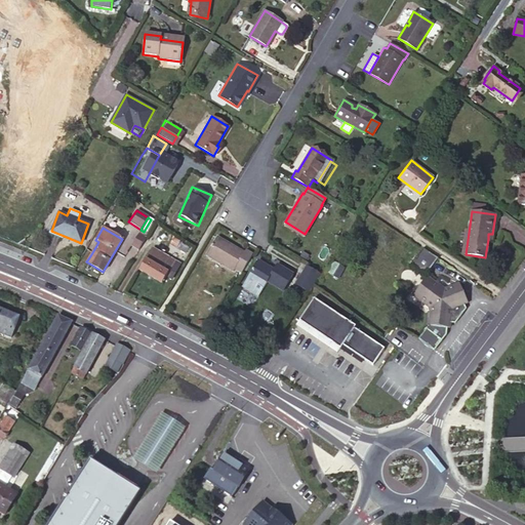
[(145,238),(137,234),(130,246),(137,250),(145,238)]
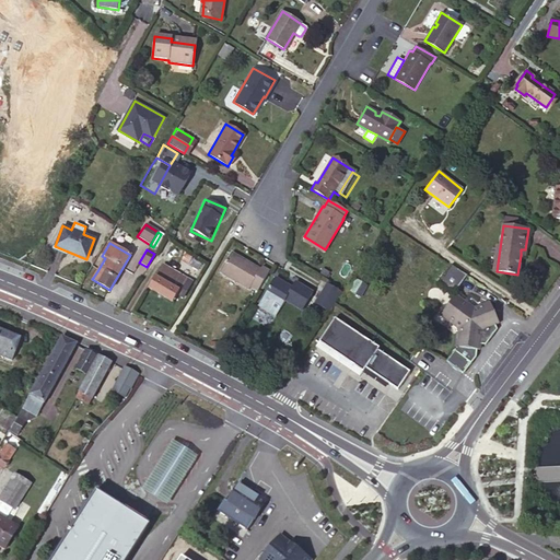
[(257,291),(269,271),(261,267),(260,269),(231,252),(219,272),(248,290),(249,288),(257,291)]
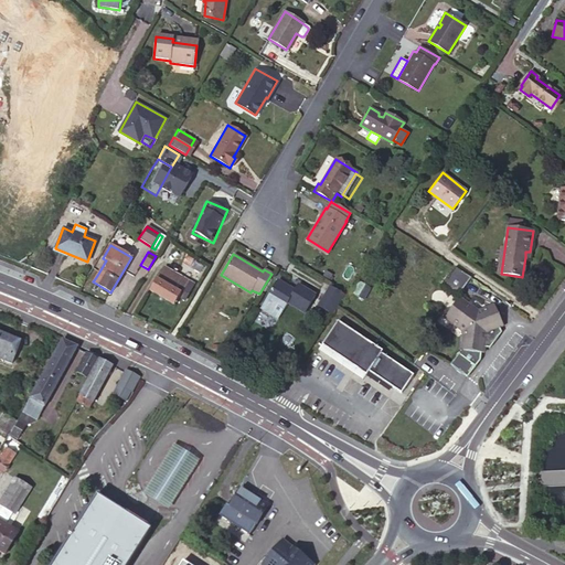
[(188,280),(164,266),(151,290),(173,304),(179,296),(184,299),(192,285),(187,281),(188,280)]
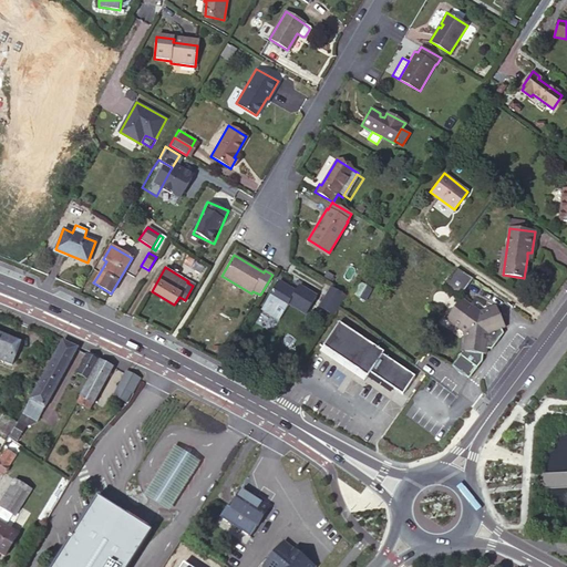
[(454,290),(463,278),(461,277),(451,288),(454,290)]
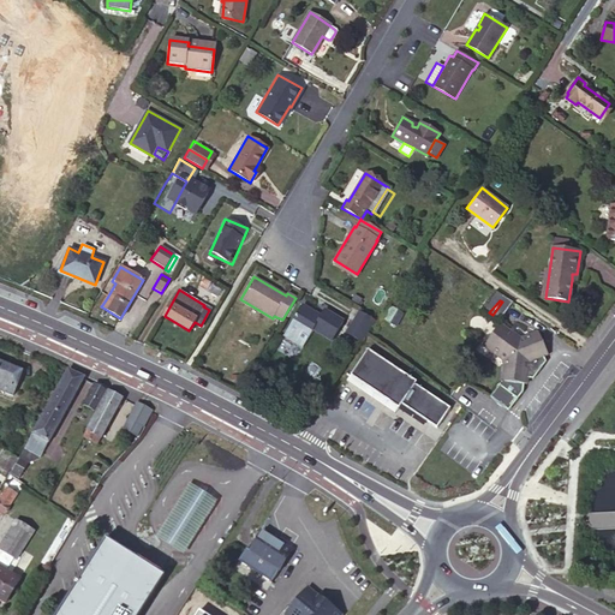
[(515,311),(502,302),(493,315),(502,322),(483,346),(503,362),(501,382),(491,394),(509,408),(521,393),(523,384),(525,384),(526,378),(532,380),(545,362),(543,357),(548,354),(537,333),(519,338),(518,336),(524,329),(515,324),(512,328),(511,330),(505,327),(506,324),(515,311)]
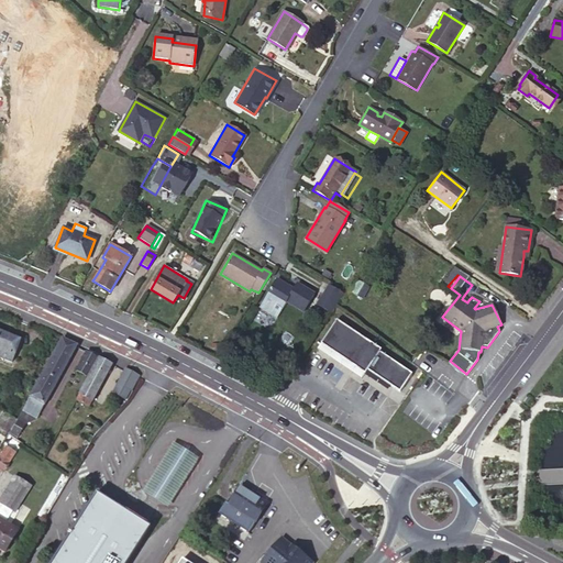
[(313,294),(297,284),(293,290),(276,280),(266,297),(283,308),(286,302),(304,311),(313,294)]
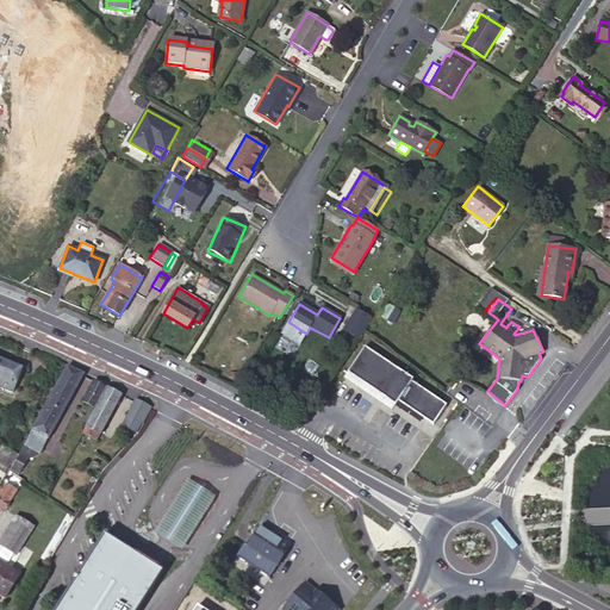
[(371,317),(356,309),(348,322),(353,325),(348,332),(358,338),(371,317)]
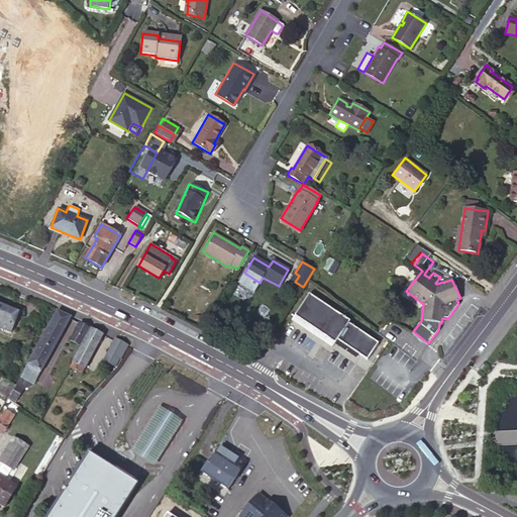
[(299,276),(295,273),(291,280),(295,282),(299,276)]
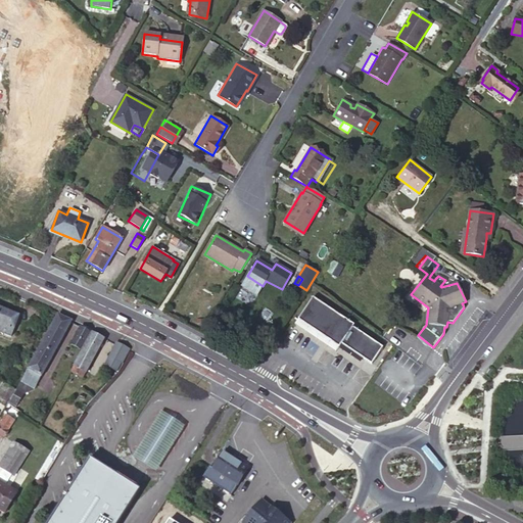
[(331,338),(339,344),(351,327),(352,325),(312,297),(296,319),(329,341),(331,338)]
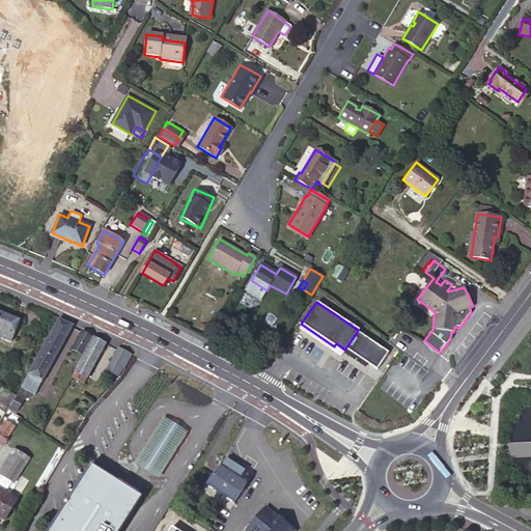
[(20,319),(0,311),(0,335),(10,339),(20,319)]
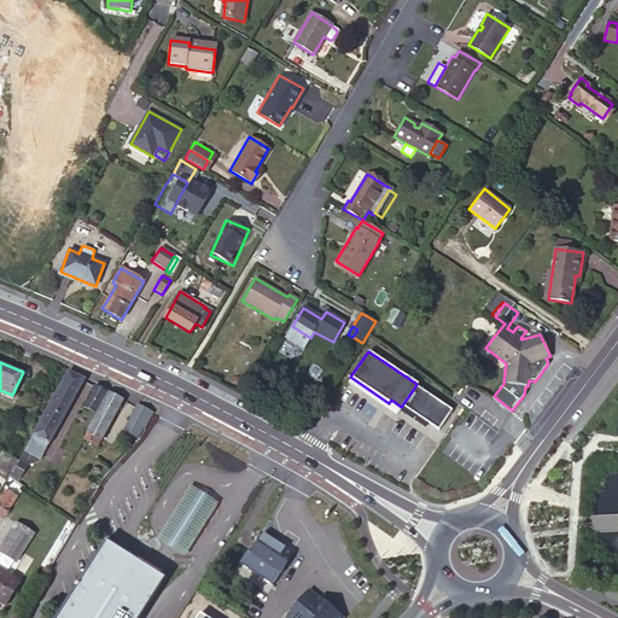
[(85,378),(69,371),(22,455),(27,459),(28,456),(33,458),(36,452),(42,455),(85,378)]
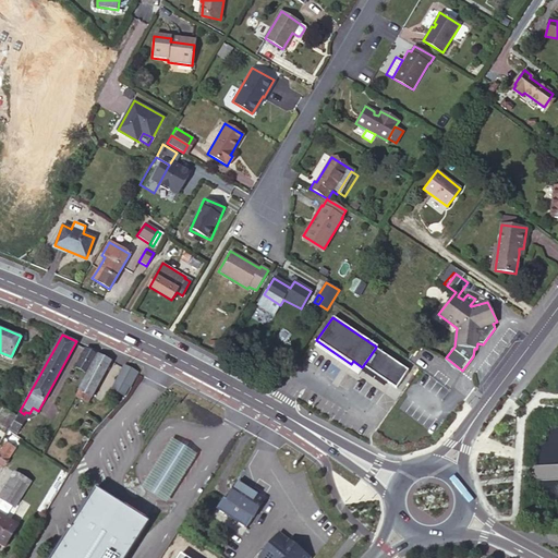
[(351,364),(316,340),(313,346),(356,376),(360,371),(351,364)]
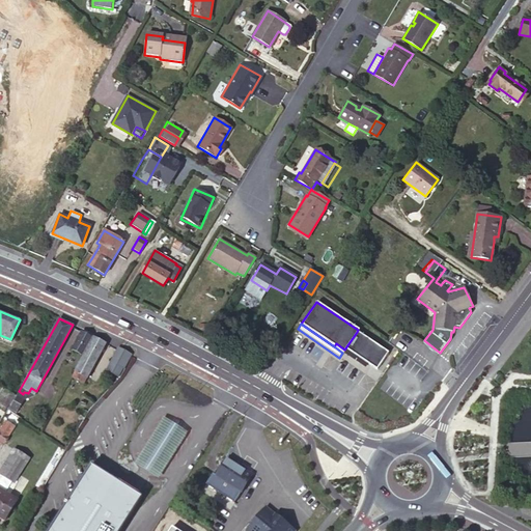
[(91,337),(82,332),(74,348),(82,354),(91,337)]
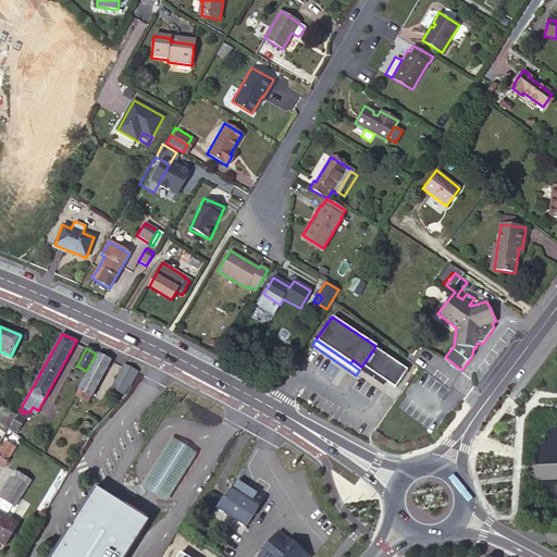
[(361,367),(394,388),(406,370),(374,348),(361,367)]
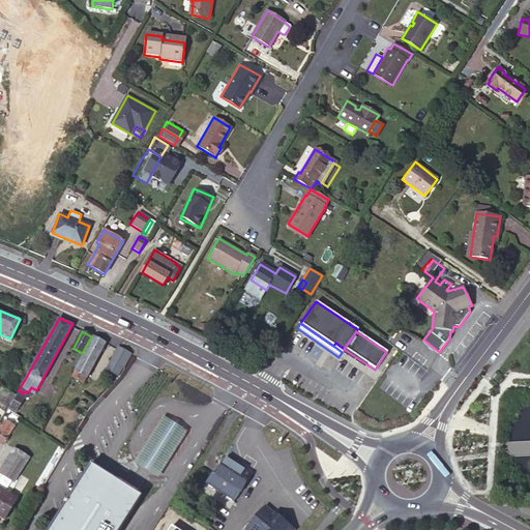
[(94,336),(72,375),(84,381),(106,343),(94,336)]
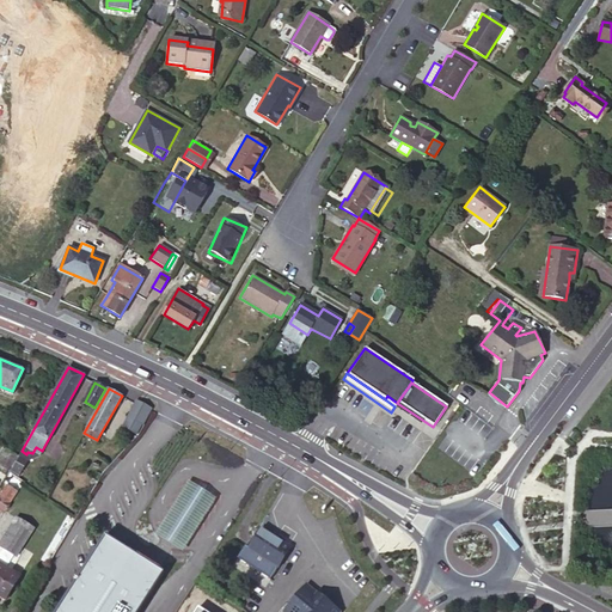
[(505,410),(507,407),(489,392),(487,396),(505,410)]
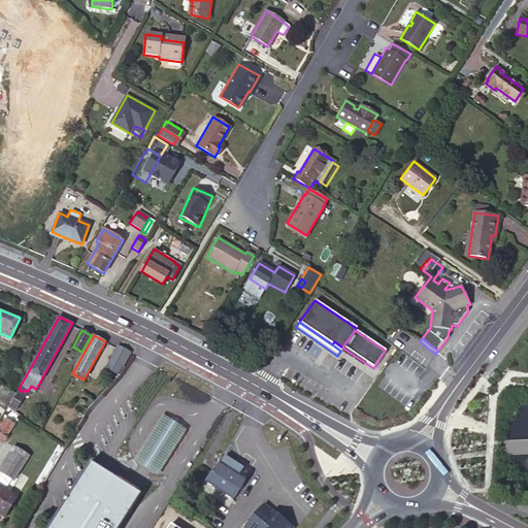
[(334,341),(332,344),(340,351),(342,348),(334,341)]
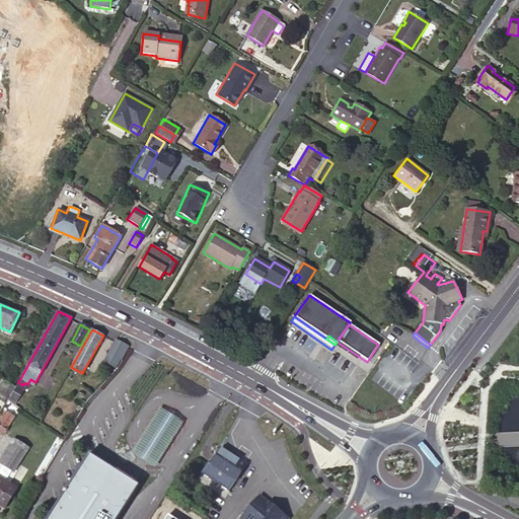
[(121,359),(129,346),(117,340),(109,353),(120,359),(121,359)]
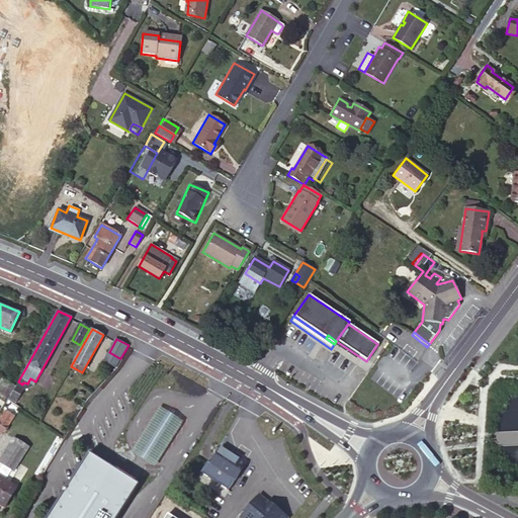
[(27,341),(21,351),(30,355),(35,345),(27,341)]
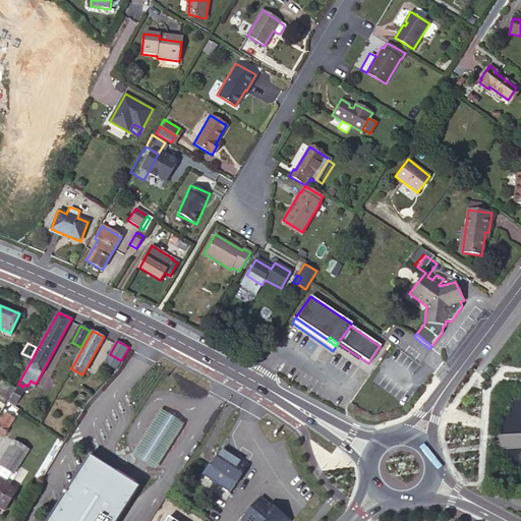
[(31,357),(21,353),(18,361),(26,365),(31,357)]
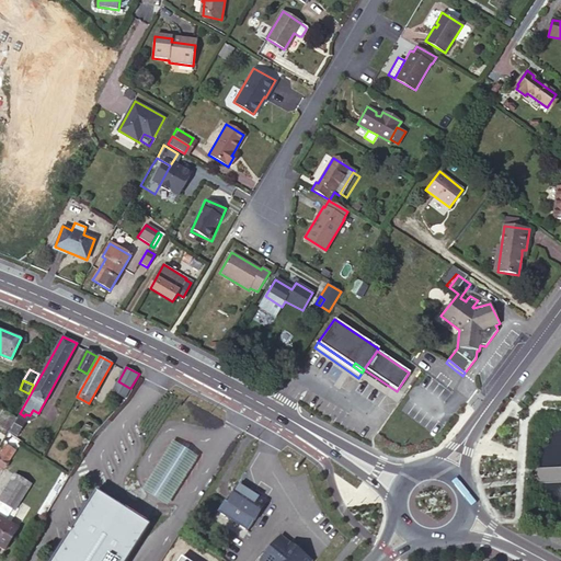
[(129,388),(118,381),(113,390),(125,397),(129,388)]
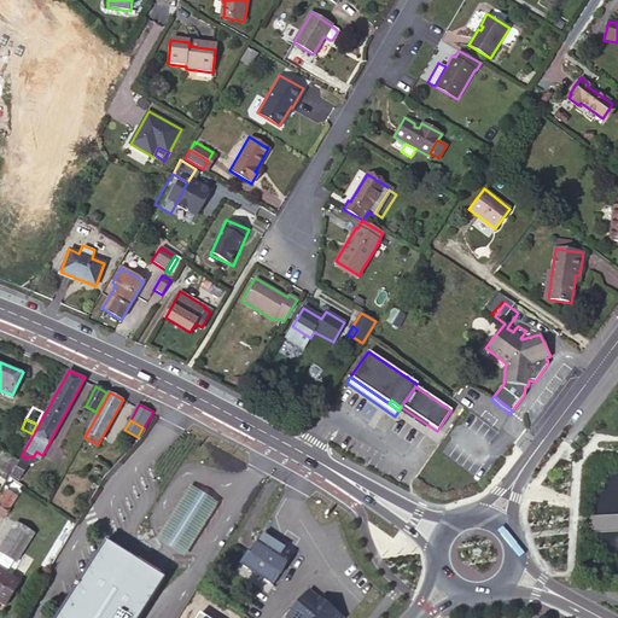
[(13,494),(4,488),(0,494),(0,511),(3,513),(13,494)]
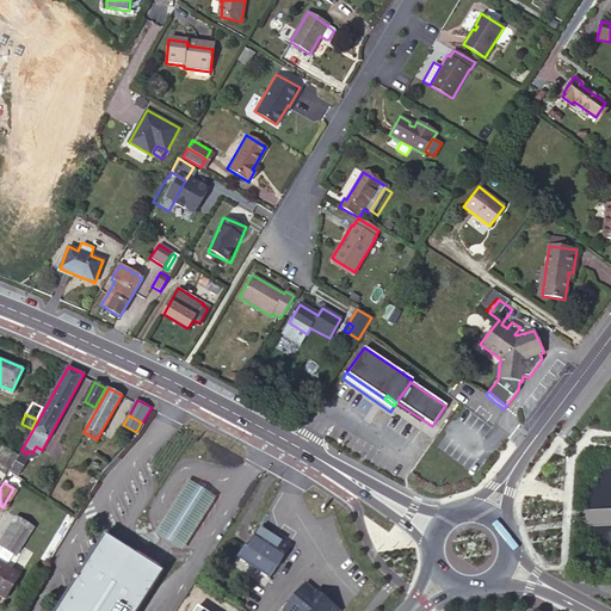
[(34,528),(16,517),(0,541),(0,543),(17,554),(34,528)]
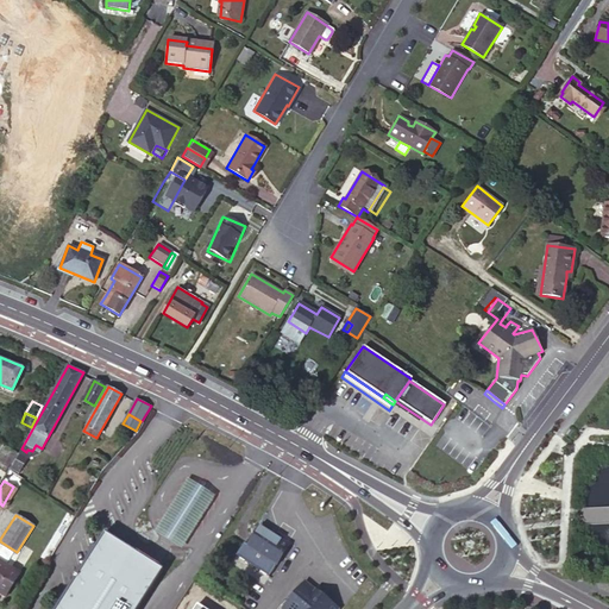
[(280,538),(261,526),(248,545),(243,541),(234,553),(268,575),(289,542),(280,537),(280,538)]
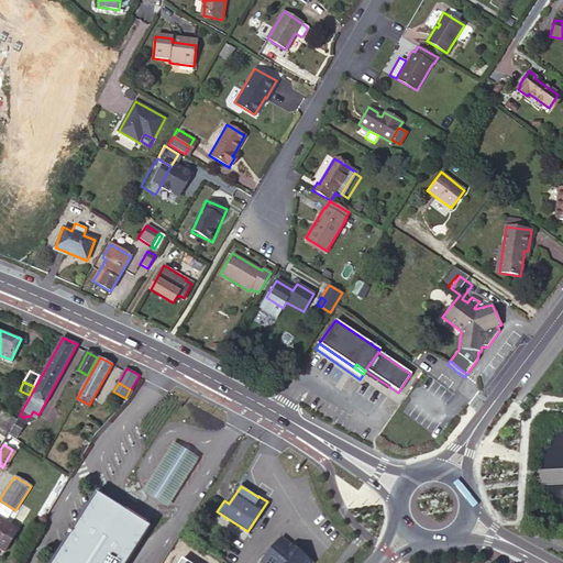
[(117,562),(144,521),(97,490),(48,562),(117,562)]
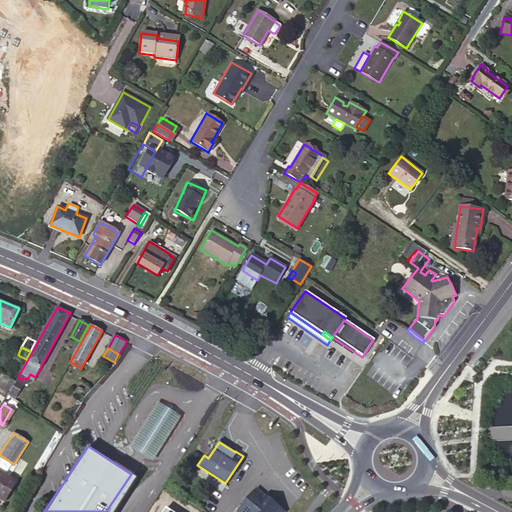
[(17,481),(0,470),(0,496),(5,500),(17,481)]
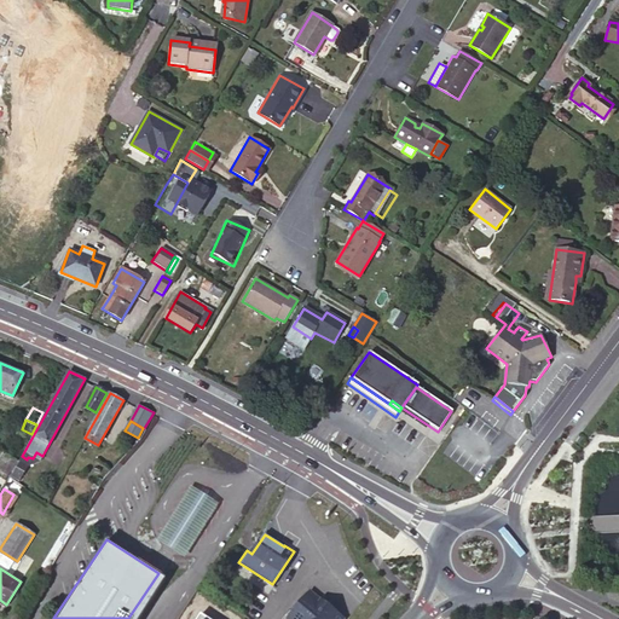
[(341,618),(345,615),(329,605),(319,597),(308,590),(287,618),(341,618)]
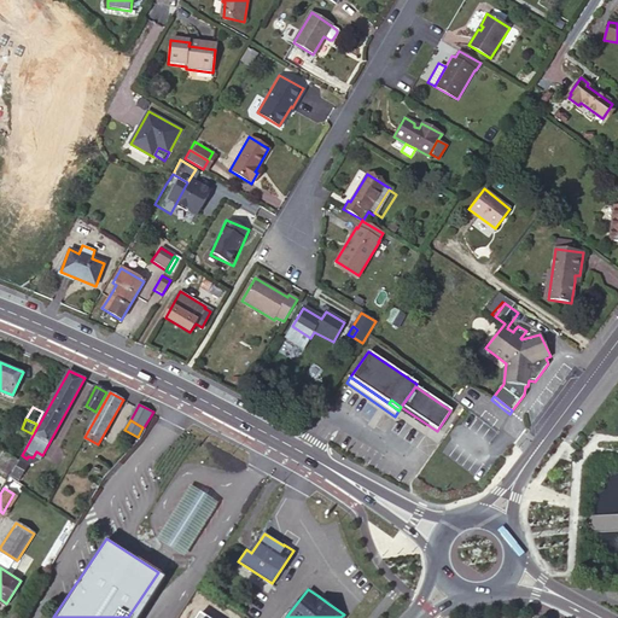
[(187,617),(202,596),(193,592),(175,617),(187,617)]
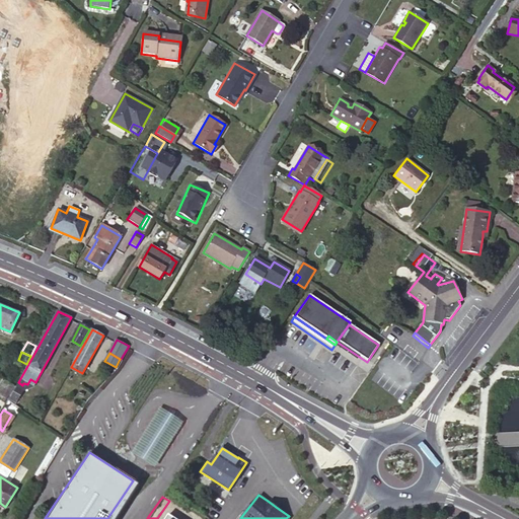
[(270,499),(268,501),(276,507),(278,505),(270,499)]
